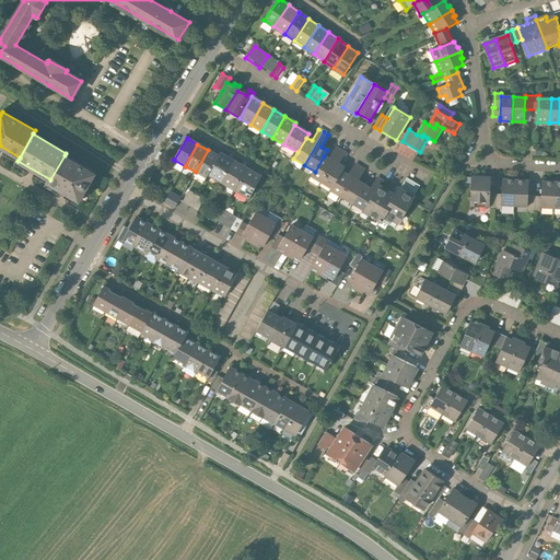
[(329,160),(324,156),(315,172),(312,177),(322,183),(341,150),(336,148),(329,160)]
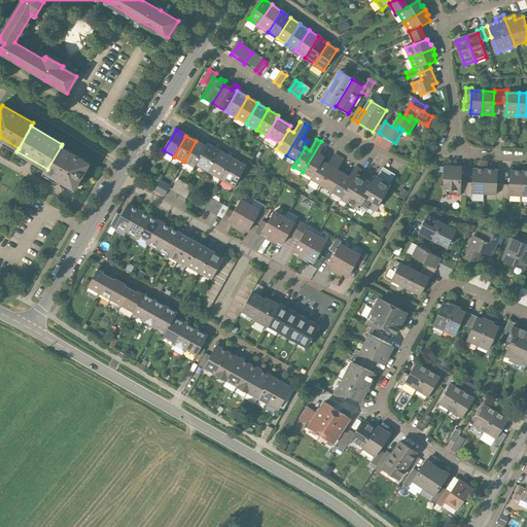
[(195,168),(196,165),(206,147),(196,141),(184,162),(195,168)]
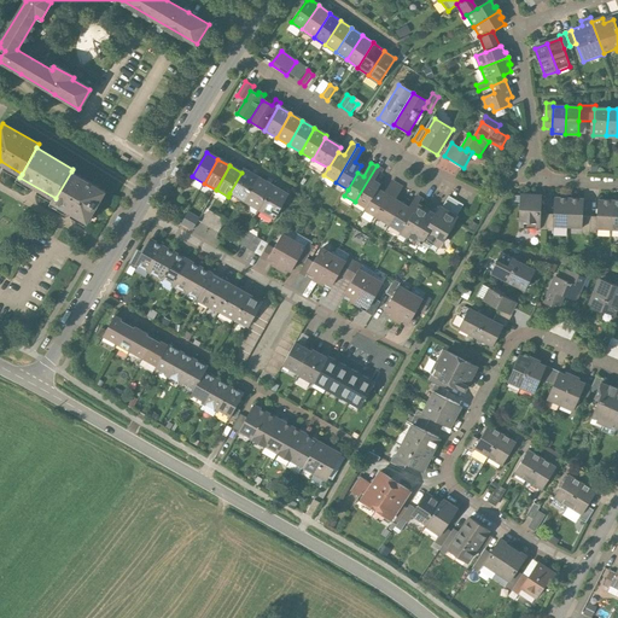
[(383,169),(377,165),(355,202),(366,209),(378,190),(380,186),(374,182),(383,169)]
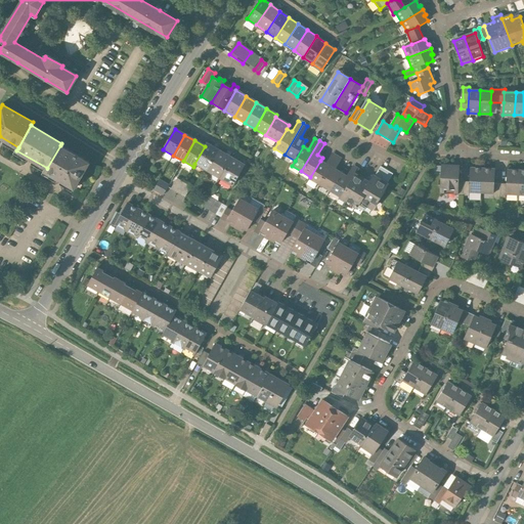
[(194,164),(208,171),(219,150),(207,143),(205,146),(194,164)]
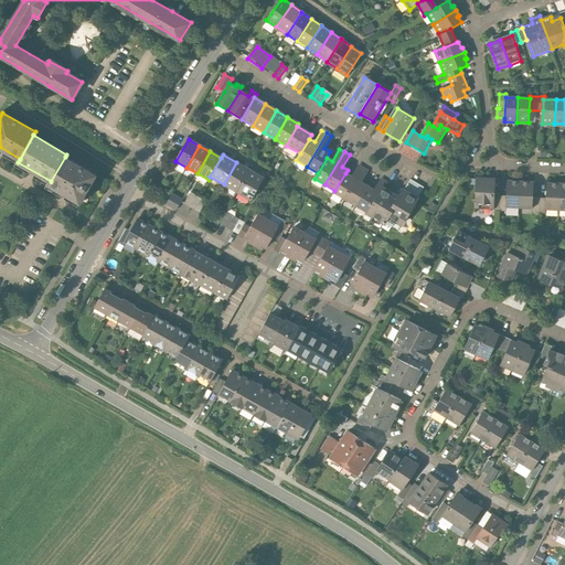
[(97,176),(65,157),(51,181),(48,185),(81,204),(97,176)]
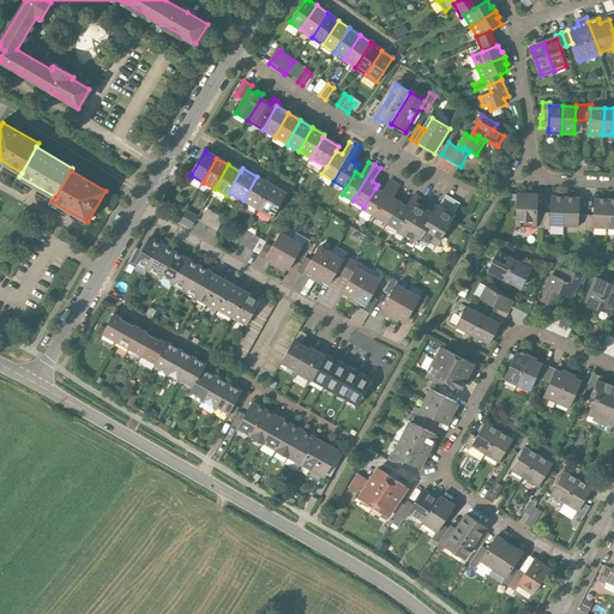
[(244,200),(258,209),(271,185),(257,176),(244,200)]
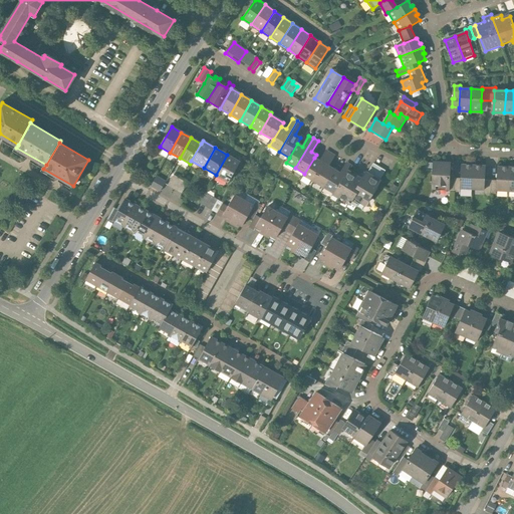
[(319,162),(314,158),(304,174),(303,176),(313,182),(330,153),(326,151),(319,162)]
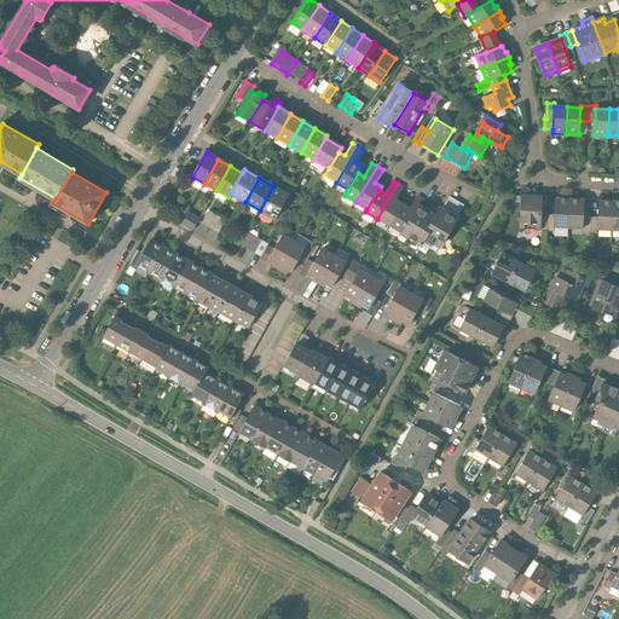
[(403,187),(398,184),(377,219),(389,226),(403,204),(395,201),(403,187)]
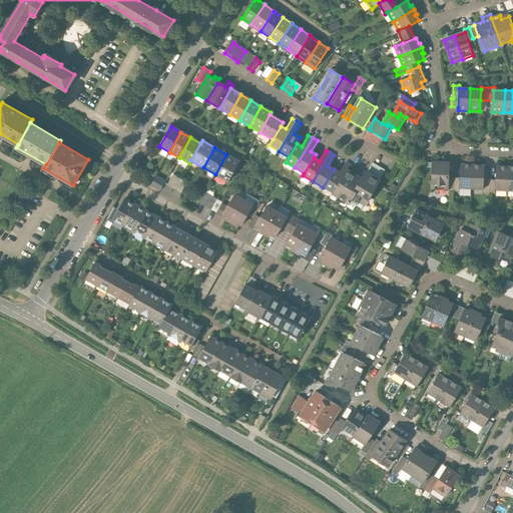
[(239,161),(226,154),(215,174),(227,181),(239,161)]
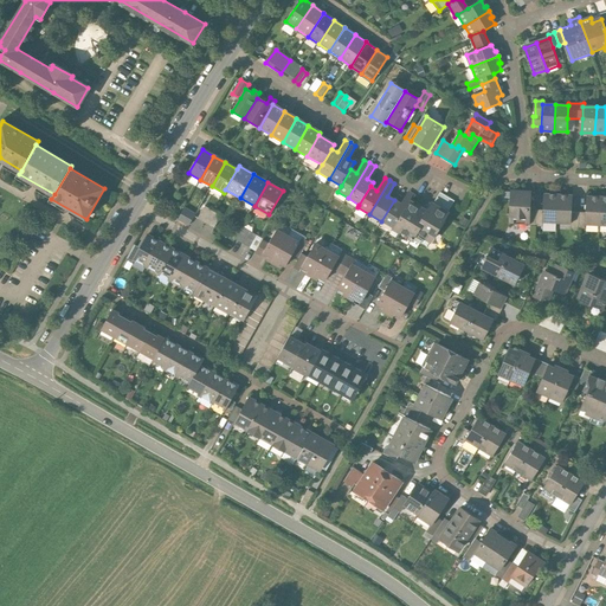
[(401,205),(394,200),(381,221),(393,229),(410,201),(413,195),(408,192),(401,205)]
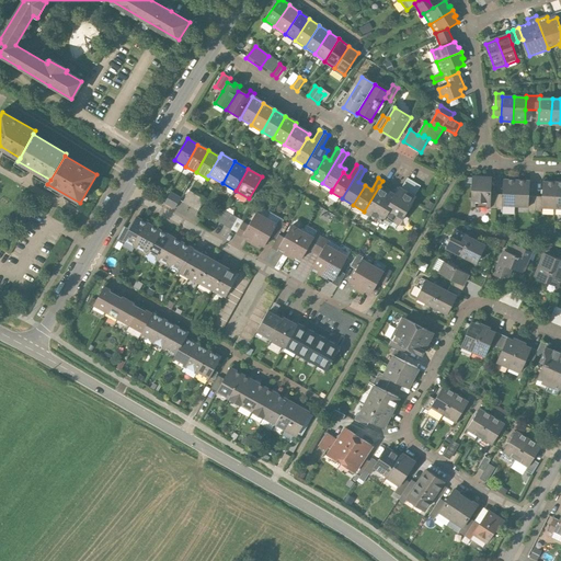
[(492,179),(473,178),(472,206),(490,207),(491,192),(492,179)]
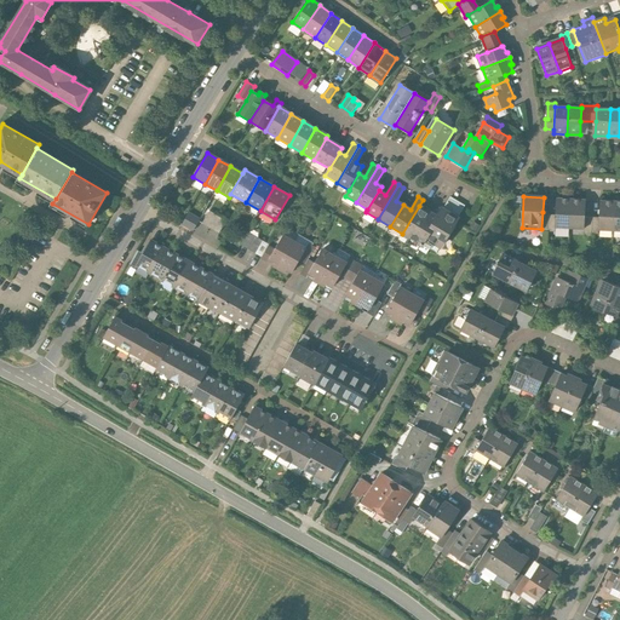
[(451,199),(443,210),(458,218),(465,207),(451,199)]
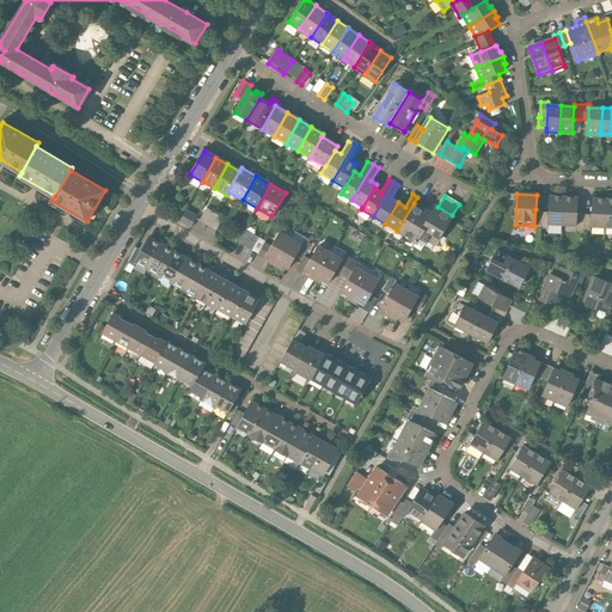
[(549,225),(562,226),(564,196),(550,196),(549,214),(549,225)]
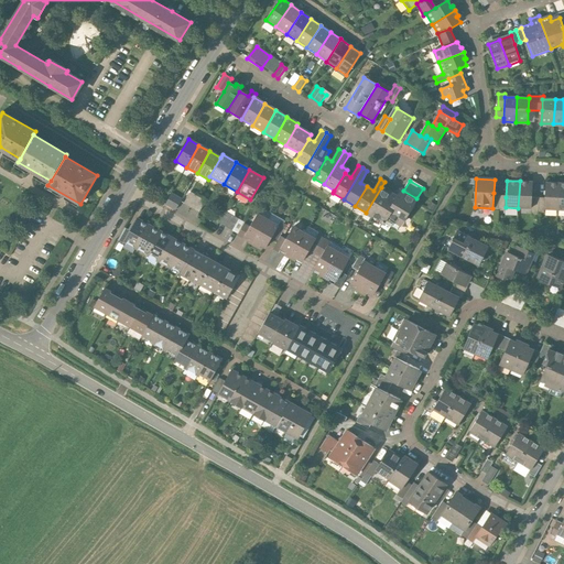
[(532,182),(520,181),(518,208),(531,208),(531,197),(532,182)]
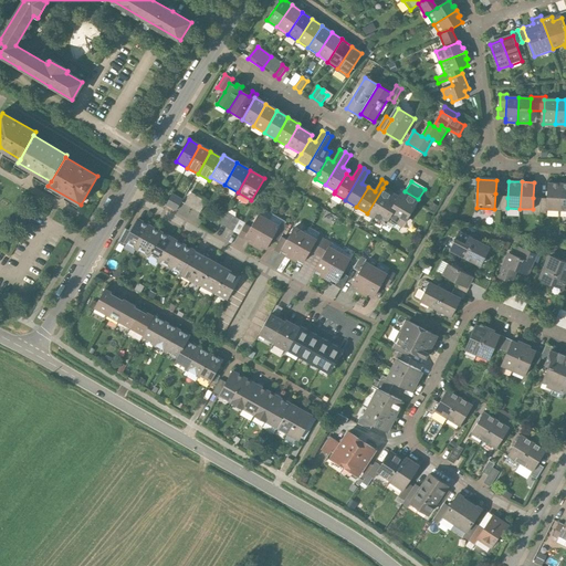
[(546,210),(559,211),(561,184),(548,184),(547,199),(546,210)]
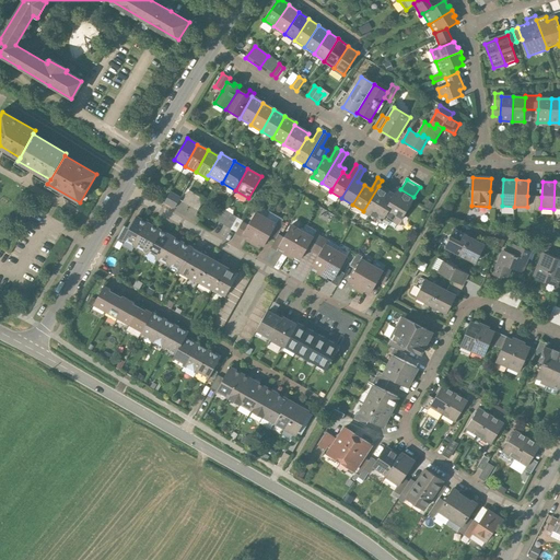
[(395,196),(378,186),(363,211),(362,213),(382,224),(386,218),(391,209),(388,208),(395,196)]
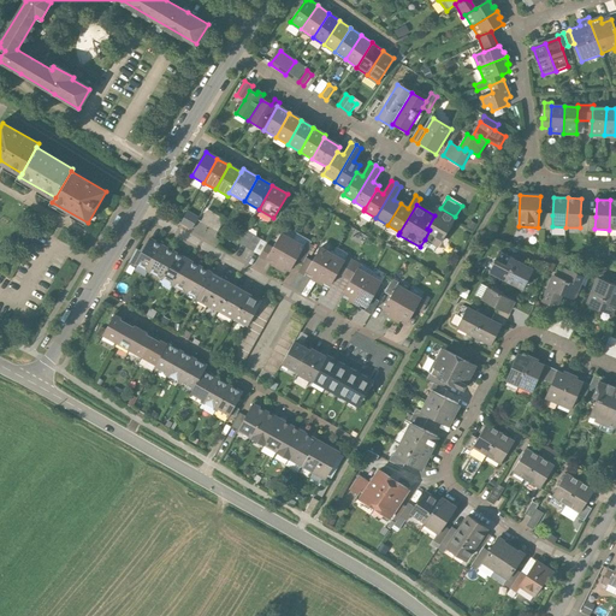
[(439,208),(434,215),(427,229),(430,230),(425,240),(438,248),(456,218),(455,217),(440,208),(439,208)]
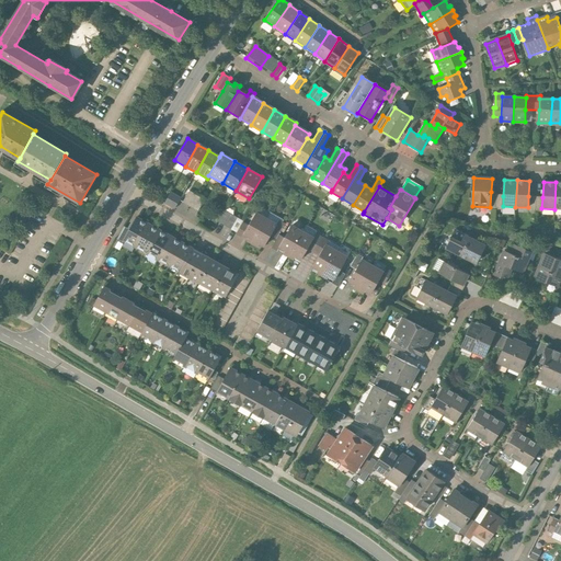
[(171,191),(164,203),(174,208),(181,196),(171,191)]
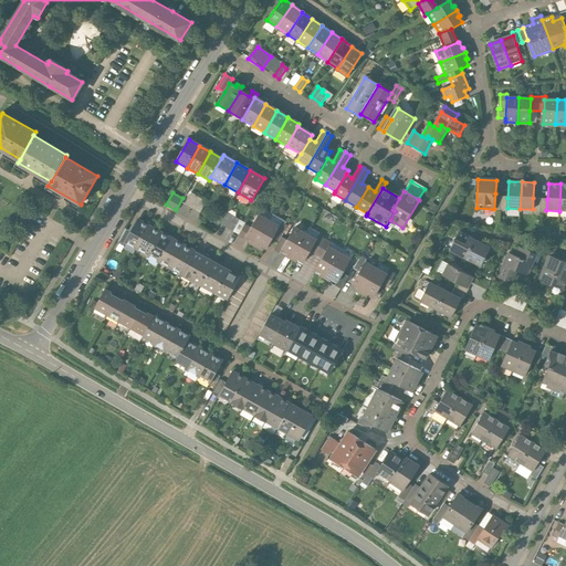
[(191,194),(185,205),(200,213),(207,202),(191,194)]
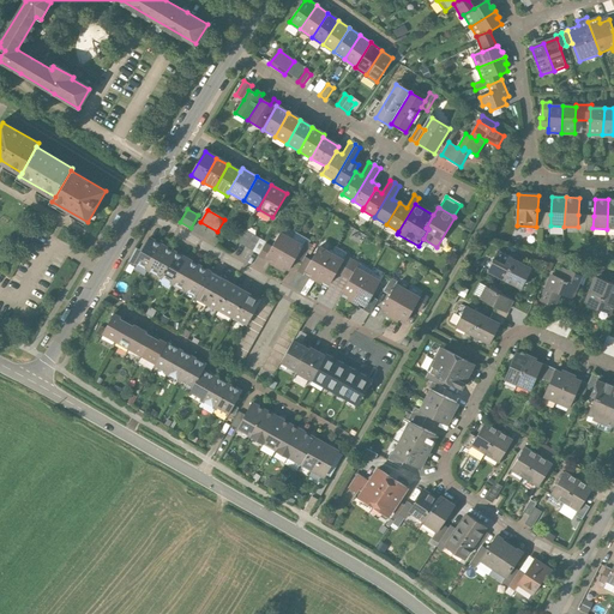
[(239,244),(253,252),(259,240),(246,233),(239,244)]
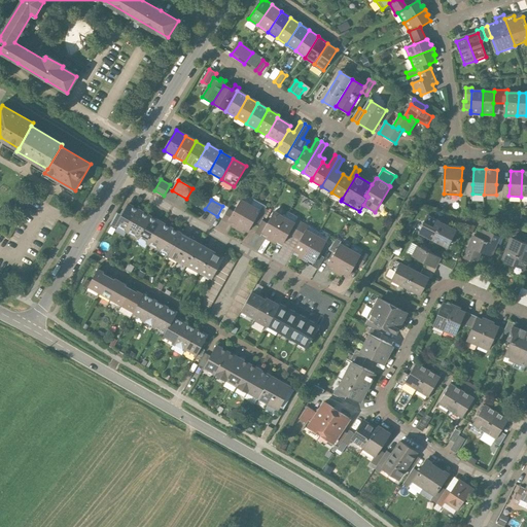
[(232,227),(237,231),(249,207),(240,202),(234,213),(229,222),(233,224),(232,227)]
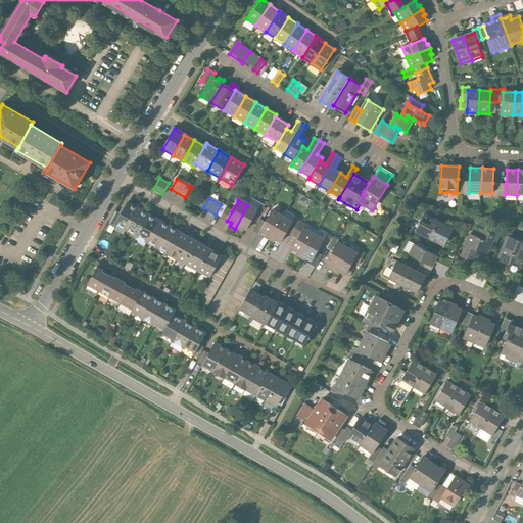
[(115,223),(126,228),(137,207),(127,202),(120,215),(115,223)]
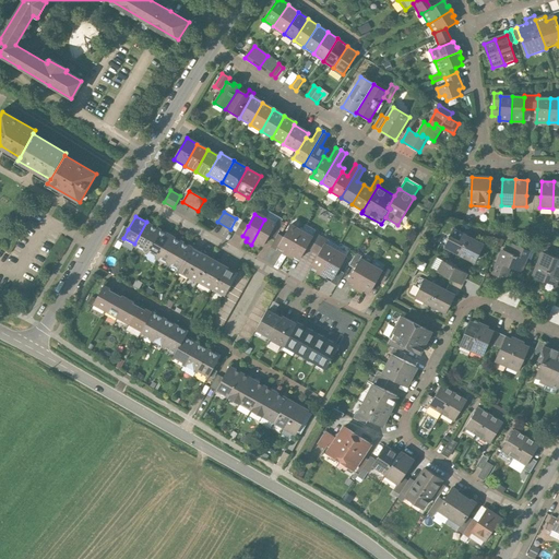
[(274,225),(264,219),(251,245),(256,247),(257,245),(262,248),(269,235),(274,225)]
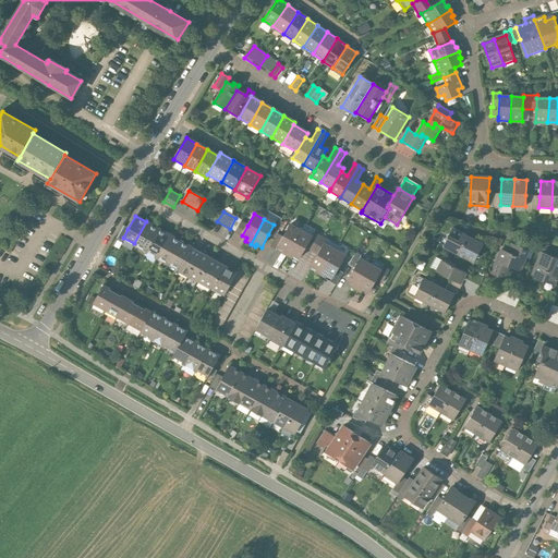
[(268,234),(275,238),(277,234),(283,223),(277,220),(274,225),(268,234)]
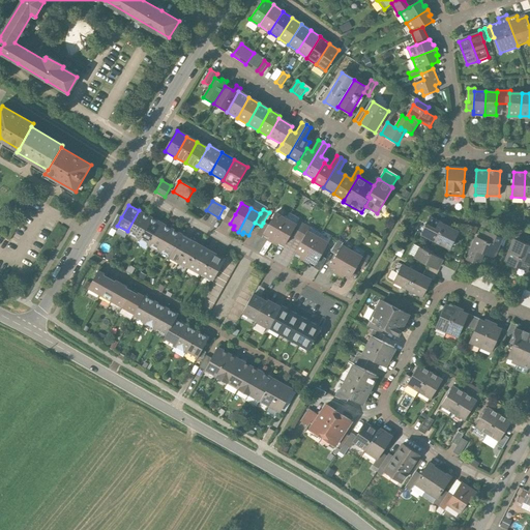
[(127,231),(139,237),(150,216),(139,210),(127,231)]
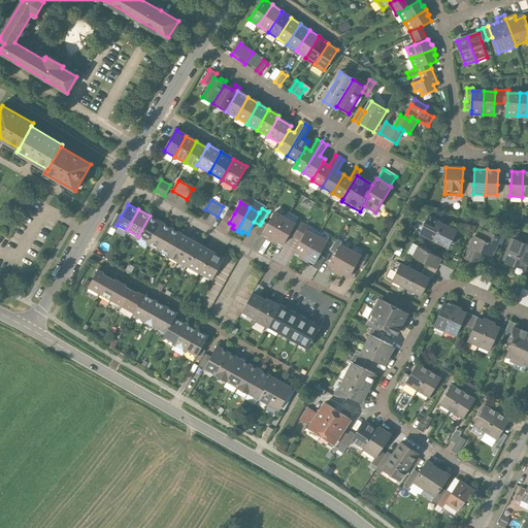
[(228,224),(229,223),(234,213),(228,209),(222,221),(228,224)]
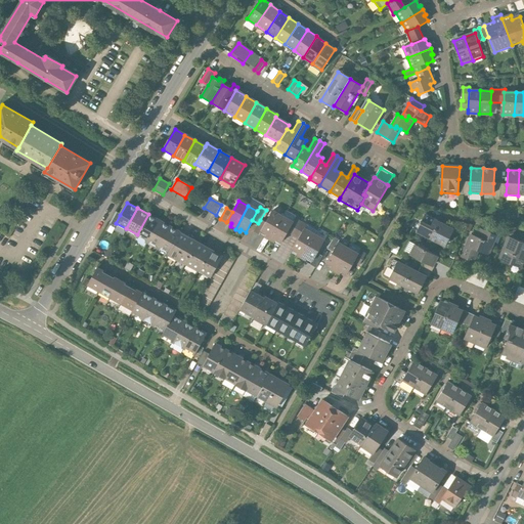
[(114,226),(116,223),(120,215),(116,213),(110,224),(114,226)]
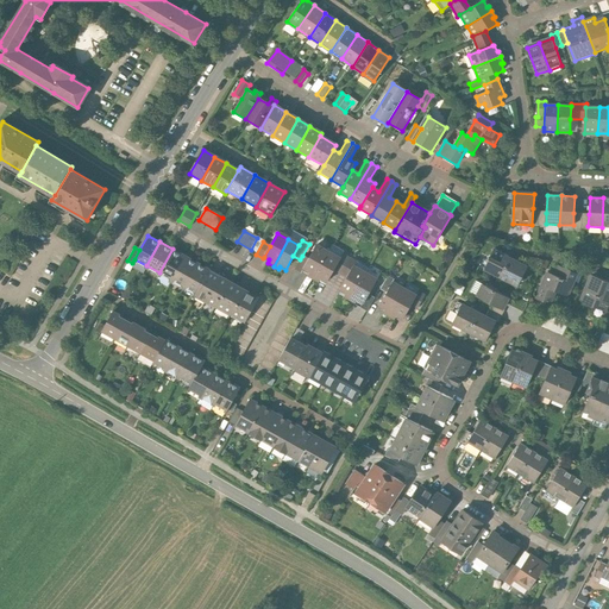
[(308,277),(313,280),(327,253),(316,248),(309,259),(303,271),(309,275),(308,277)]
